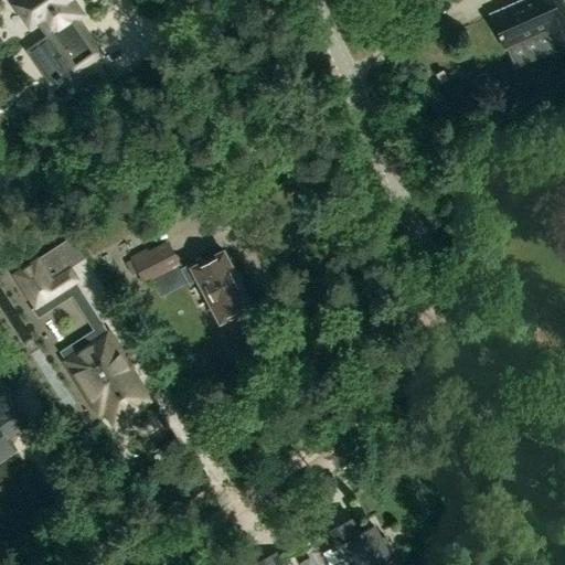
[(21,0),(17,4),(30,24),(38,19),(50,36),(28,51),(52,86),(57,82),(59,84),(63,81),(62,78),(98,53),(85,33),(81,36),(70,22),(75,19),(80,14),(70,0),(21,0)]
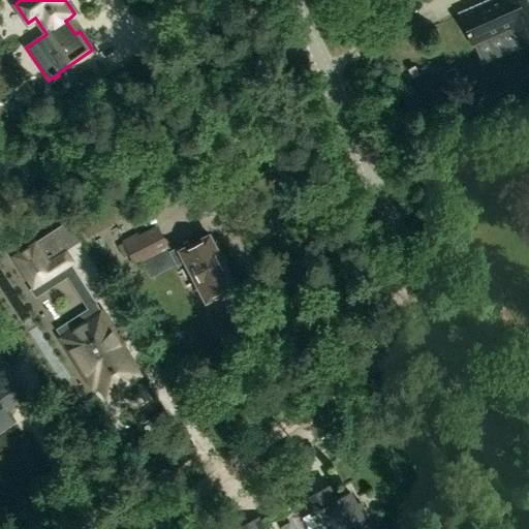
[(528,0),(491,0),(460,13),(473,43),(512,26),(521,47),(528,42),(528,0)]
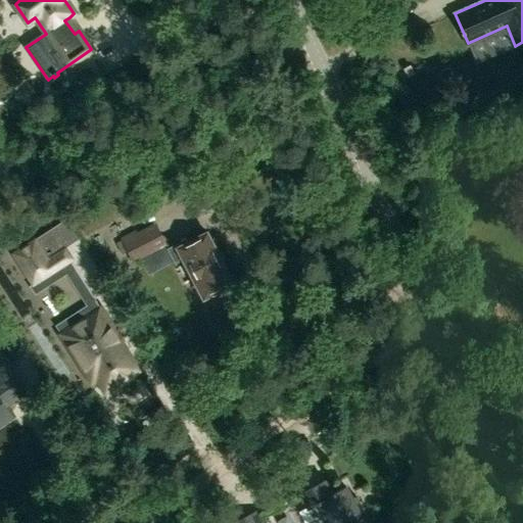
[(122,254),(128,251),(134,264),(140,259),(168,245),(155,223),(137,233),(135,230),(121,237),(122,240),(116,243),(122,254)]
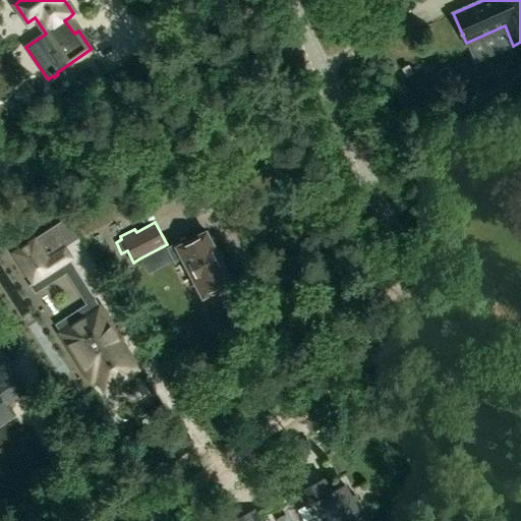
[(175,259),(182,255),(204,296),(232,281),(206,231),(191,238),(190,236),(169,247),(175,259)]
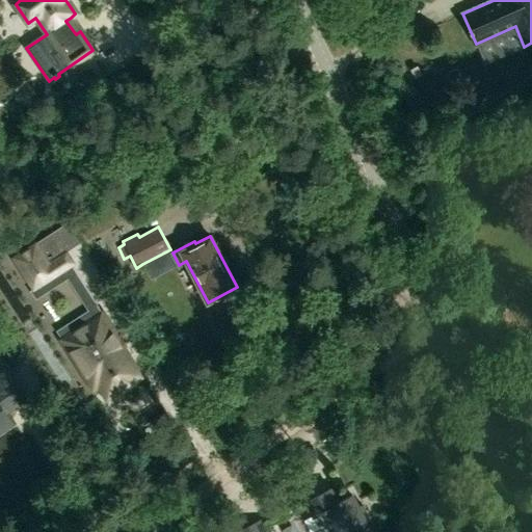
[(14,257),(34,289),(74,263),(67,250),(49,262),(36,242),(14,257)]
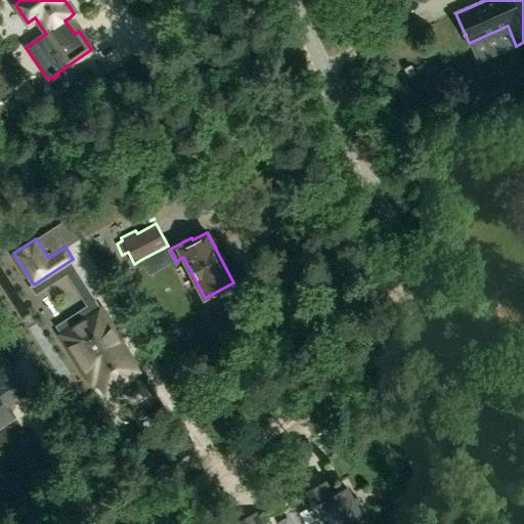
[(140,369),(122,342),(123,341),(113,324),(113,323),(101,307),(60,334),(83,367),(88,364),(105,392),(140,369)]
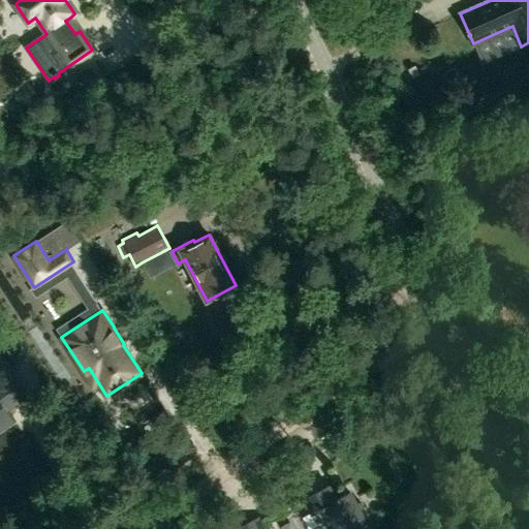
[(0,429),(11,421),(4,410),(27,394),(14,377),(17,376),(0,353),(0,429)]
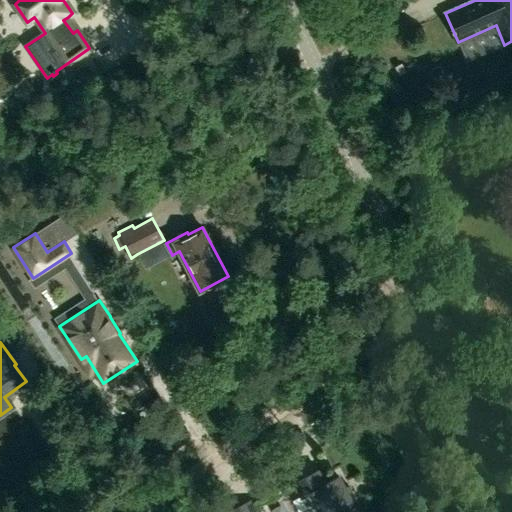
[(318,471),(295,483),(309,511),(359,511),(353,499),(354,499),(348,486),(343,488),(338,477),(324,484),(318,471)]
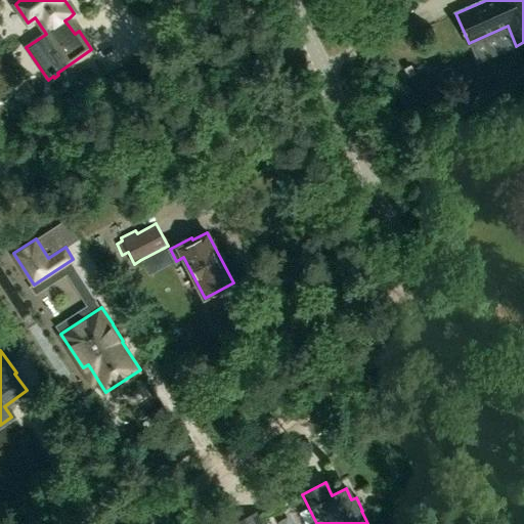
[(262,523),(257,513),(234,523),(262,523)]
